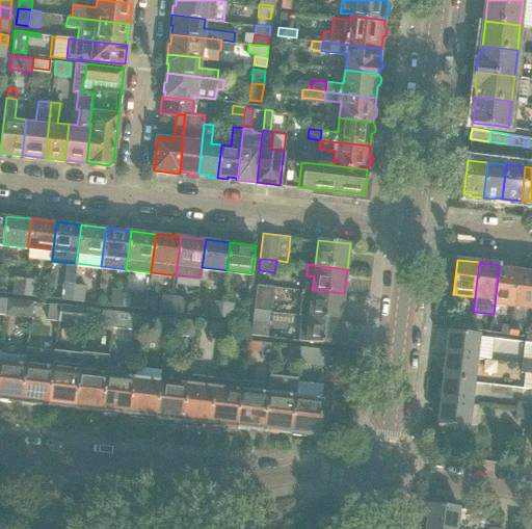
[(495,303),(512,306),(516,271),(499,269),(495,303)]
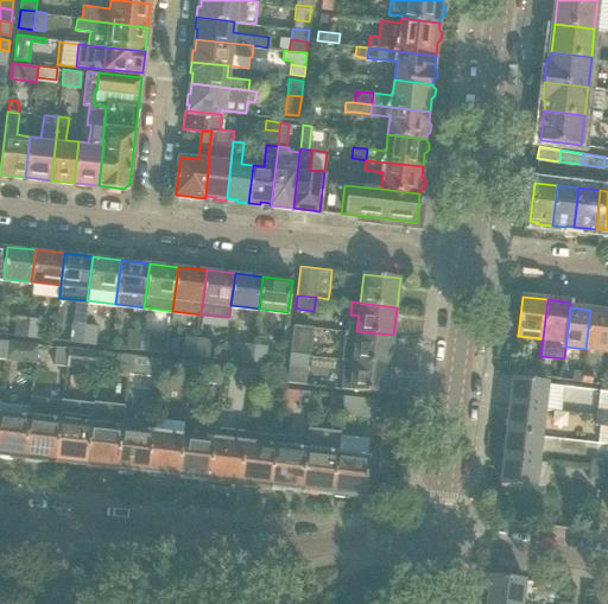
[(586,349),(607,351),(607,344),(607,311),(590,310),(586,349)]
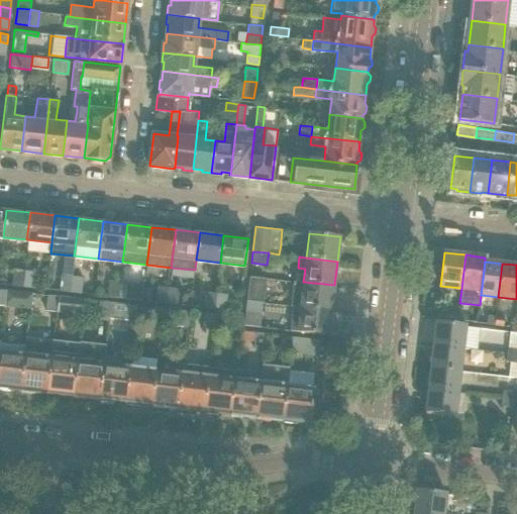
[(13,269),(11,284),(21,285),(23,270),(13,269)]
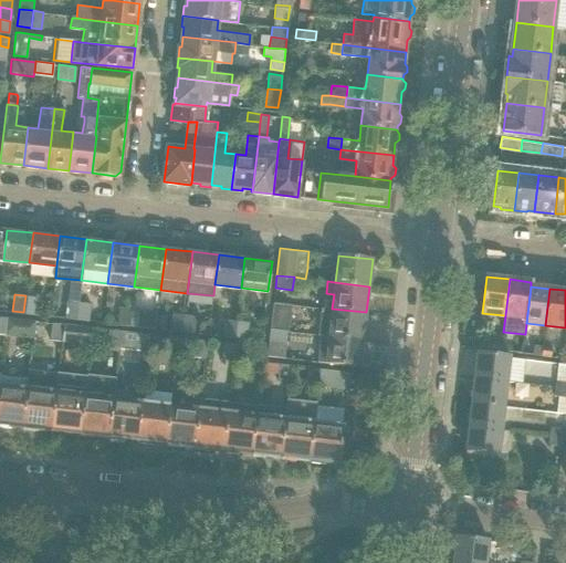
[(25,295),(23,312),(37,314),(39,296),(25,295)]
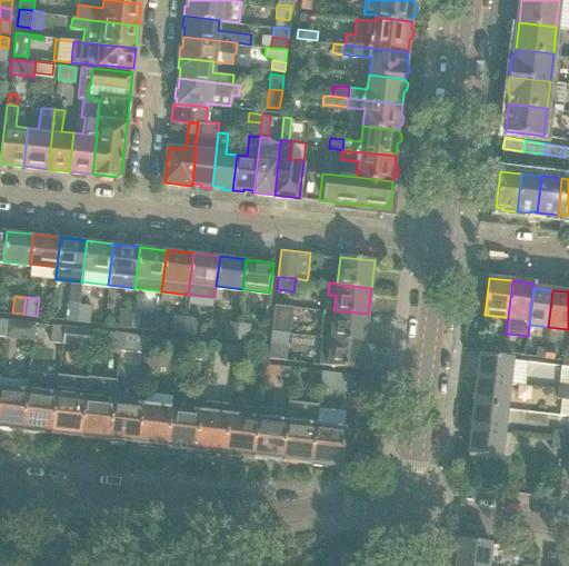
[(67,303),(66,318),(77,319),(79,304),(67,303)]
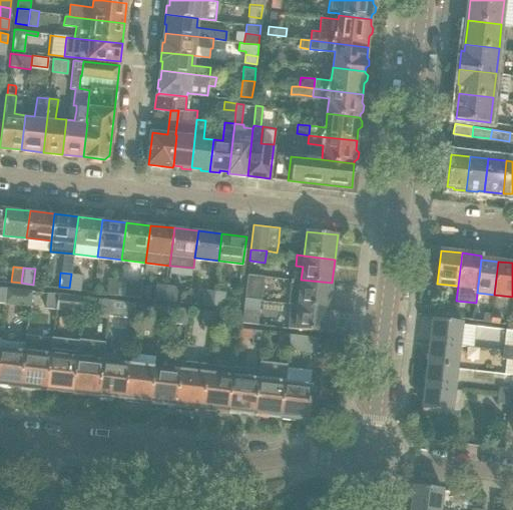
[(247,273),(244,297),(262,299),(264,275),(247,273)]
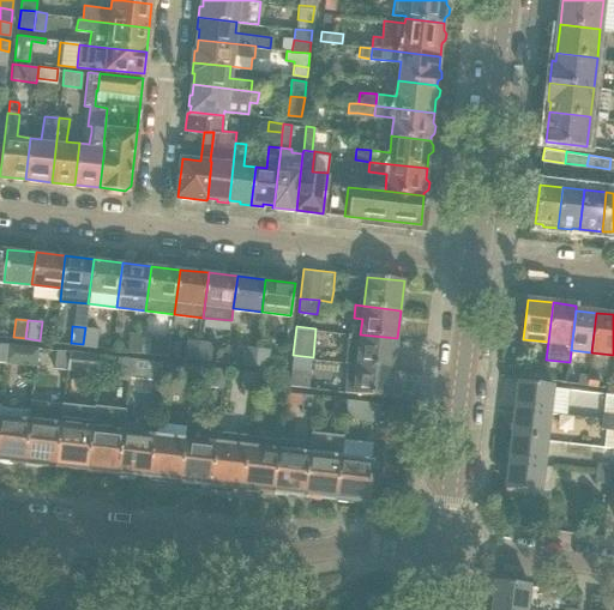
[(85,327),(83,344),(96,346),(97,328),(85,327)]
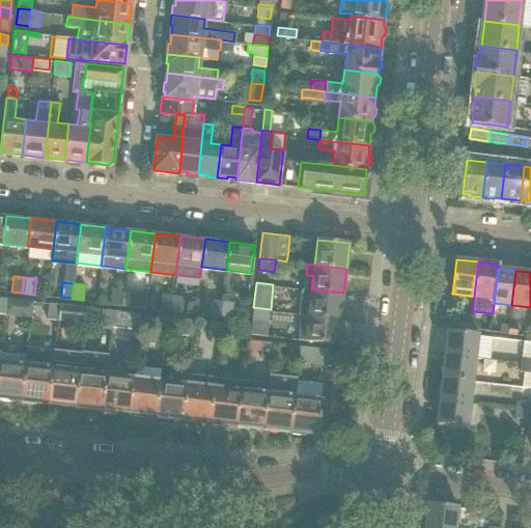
[(110,303),(121,305),(123,288),(112,287),(110,303)]
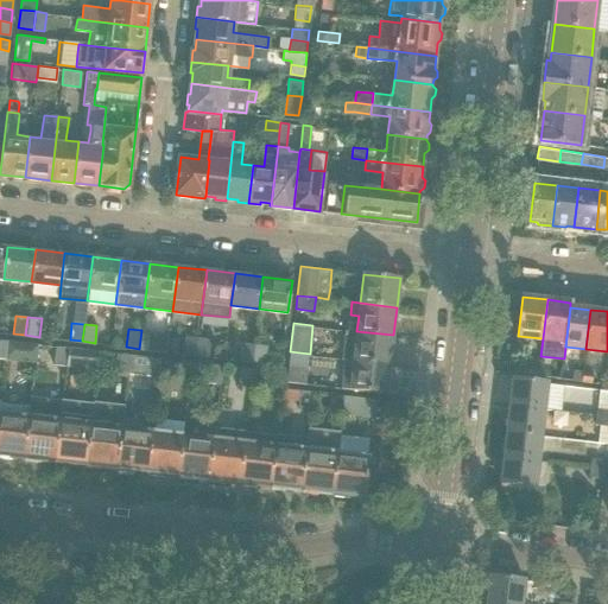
[(344,329),(341,357),(344,358),(354,360),(390,363),(393,335),(356,331),(344,329)]
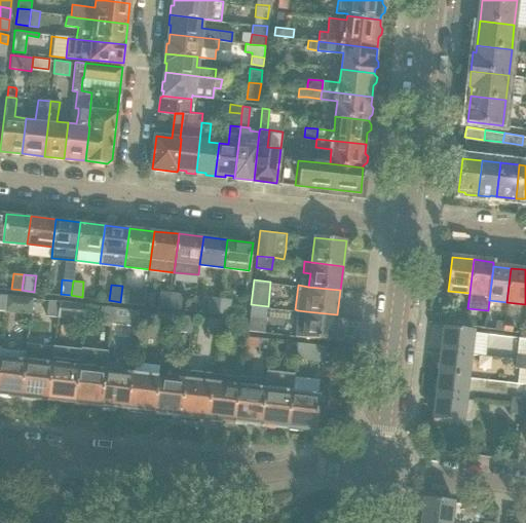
[(122,286),(120,302),(144,304),(144,301),(145,291),(146,289),(122,286)]
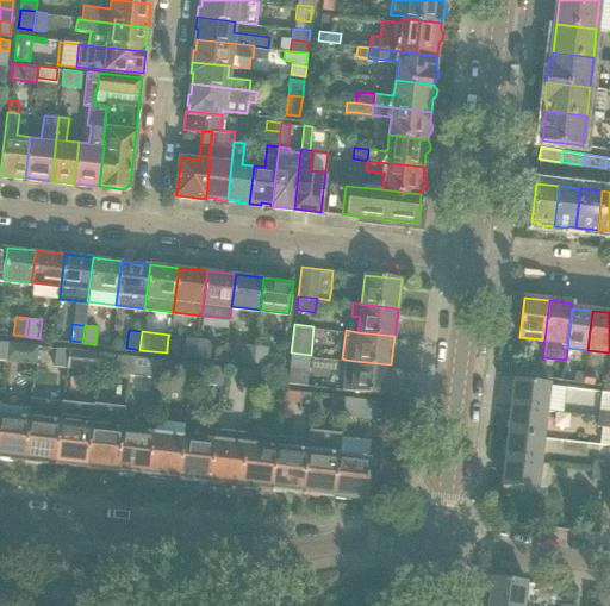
[(182,354),(198,356),(199,337),(185,336),(182,354)]
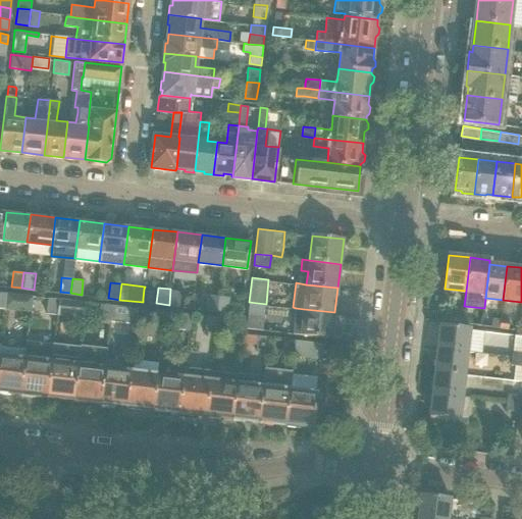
[(144,289),(143,299),(152,300),(153,290),(144,289)]
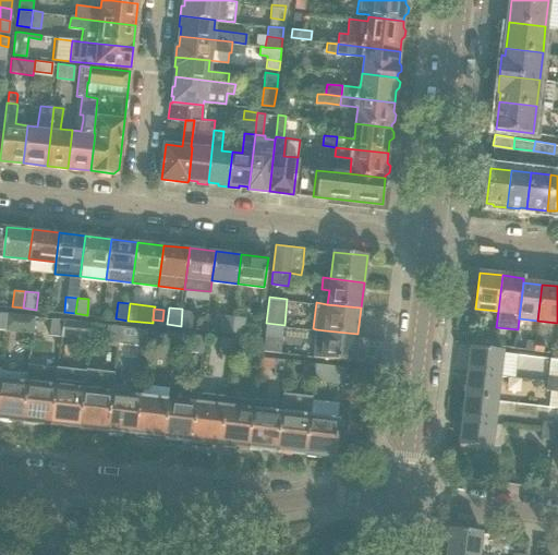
[(182,309),(181,326),(192,327),(193,311),(182,309)]
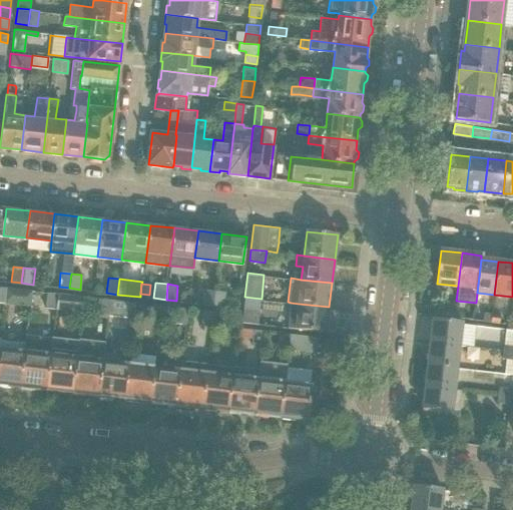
[(6,287),(4,302),(29,305),(31,290),(6,287)]
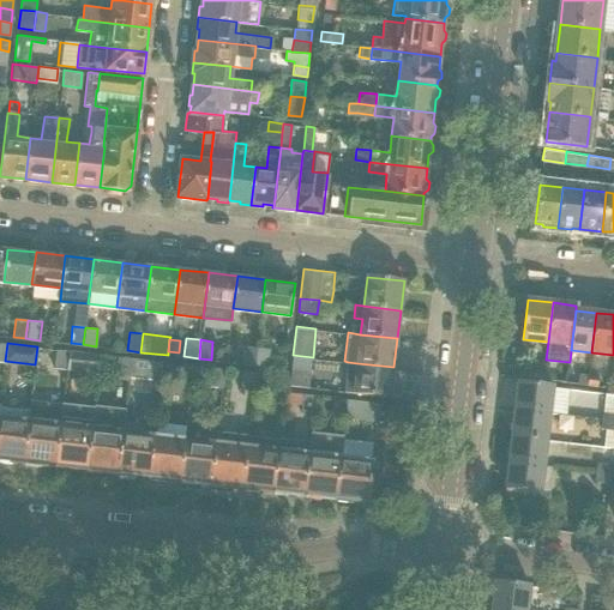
[(244,345),(241,363),(256,366),(258,346),(244,345)]
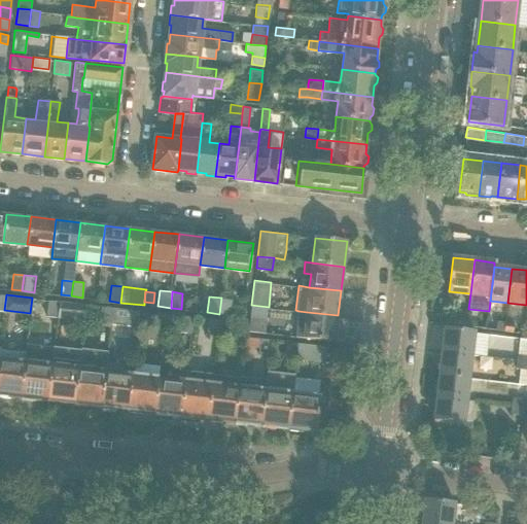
[(221,298),(219,314),(230,315),(232,299),(221,298)]
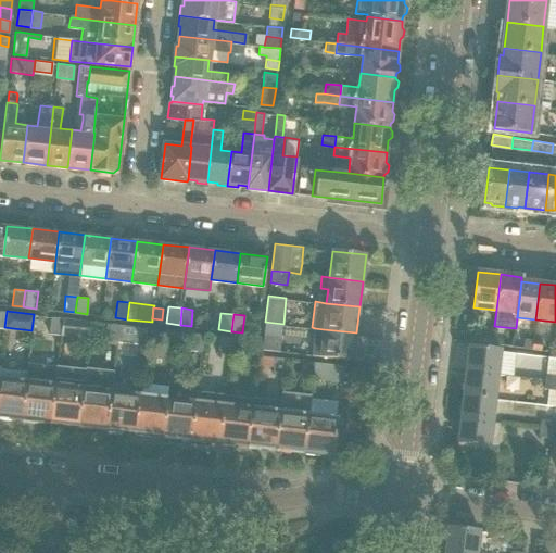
[(49,332),(61,334),(63,317),(50,316),(49,332)]
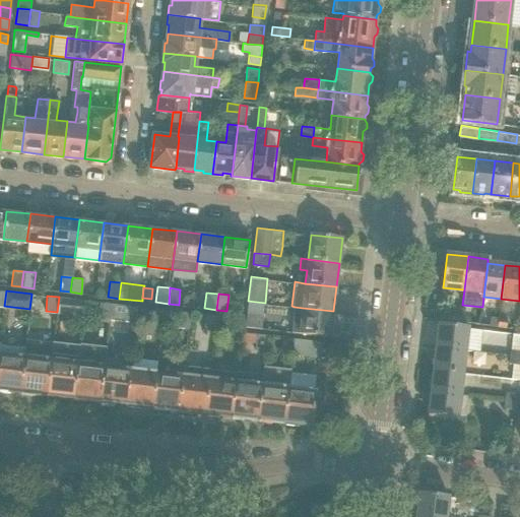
[(70,313),(82,315),(83,300),(72,298),(70,313)]
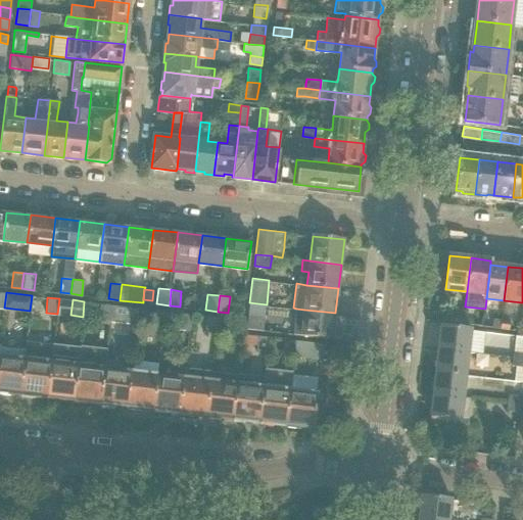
[(267,304),(249,302),(248,314),(265,316),(267,304)]
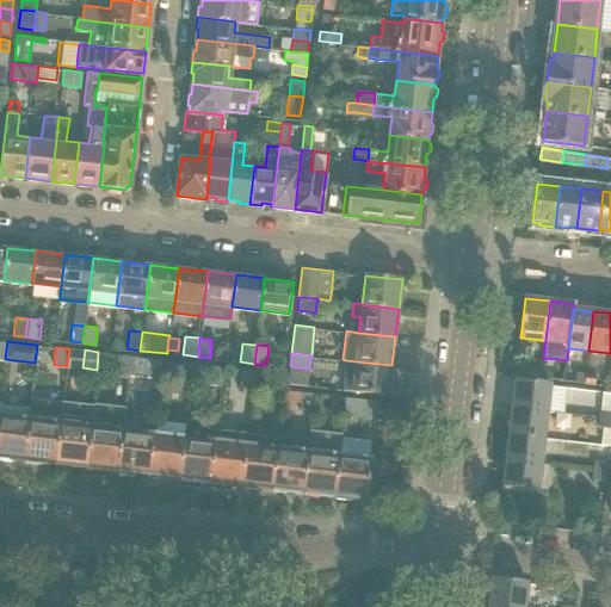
[(115,372),(129,375),(131,355),(117,354),(115,372)]
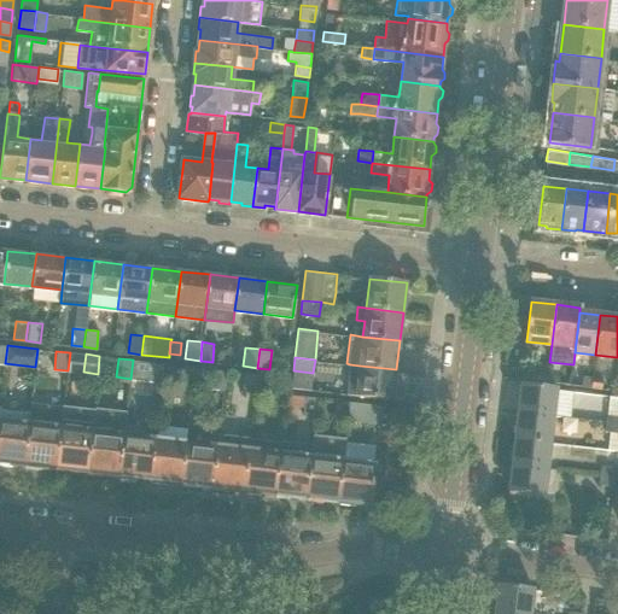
[(133,360),(130,379),(162,382),(164,363),(133,360)]
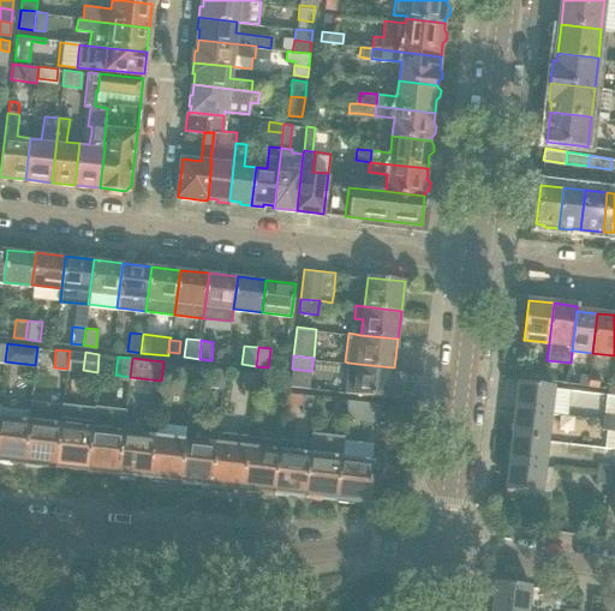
[(520,376),(545,378),(548,364),(521,361),(520,376)]
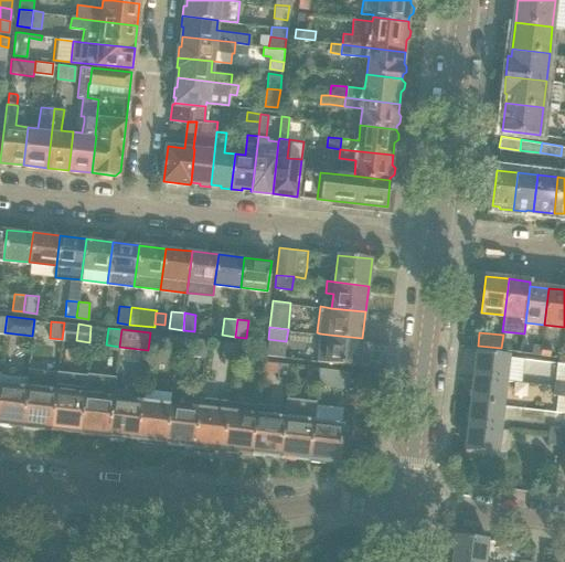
[(164,350),(177,352),(179,336),(166,333),(164,350)]
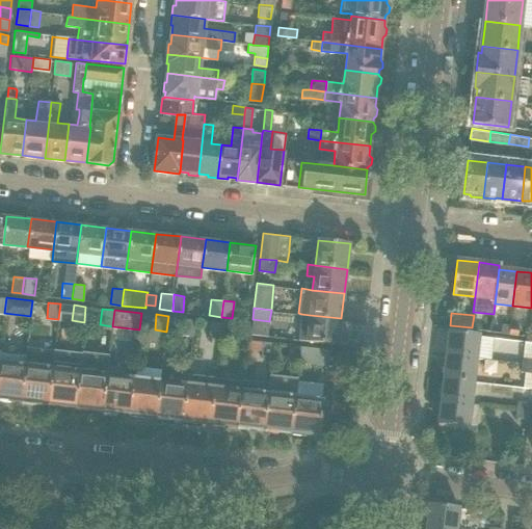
[(341,318),(310,315),(301,314),(299,339),(339,344),(341,318)]
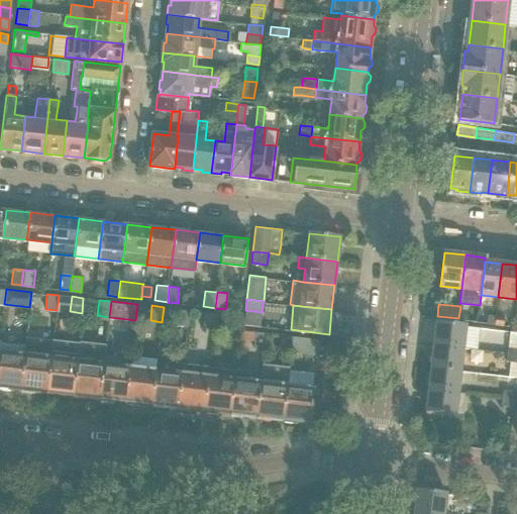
[(177,323),(189,325),(191,310),(179,308),(177,323)]
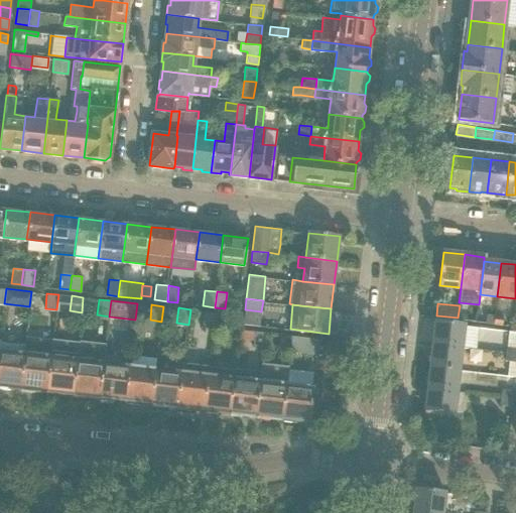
[(202,326),(214,327),(216,312),(204,310),(202,326)]
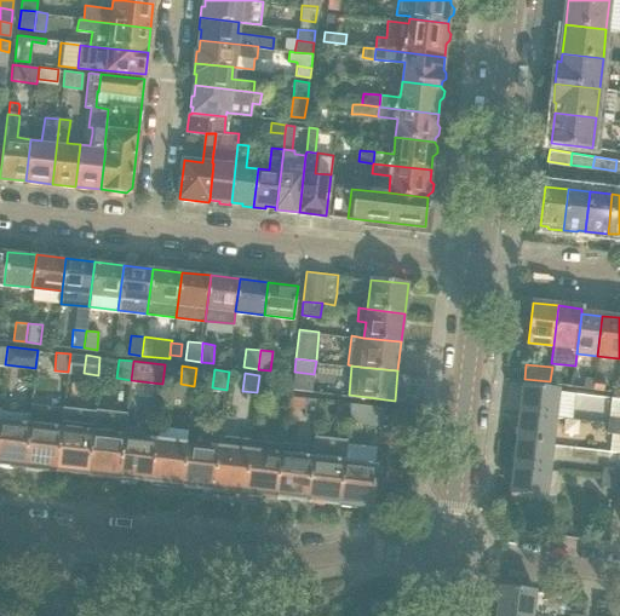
[(581,386),(593,387),(595,376),(583,375),(581,386)]
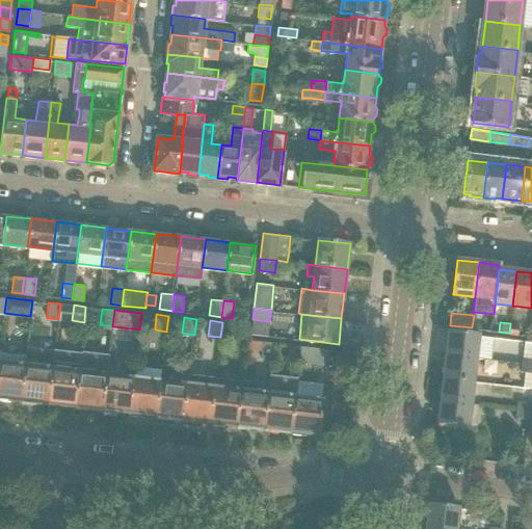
[(231,339),(243,340),(244,324),(233,323),(231,339)]
